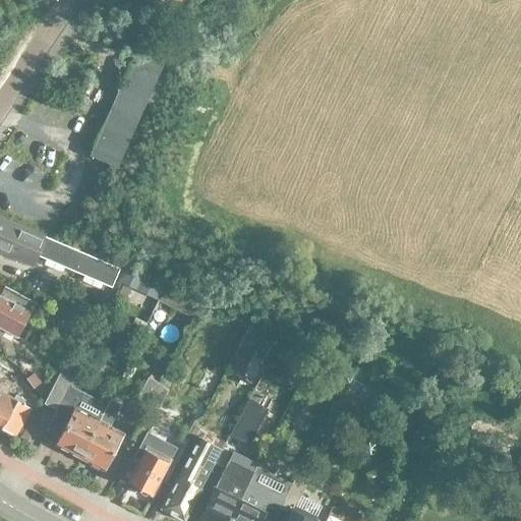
[(134,121),(161,63),(136,52),(110,110),(90,156),(114,167),(134,121)]
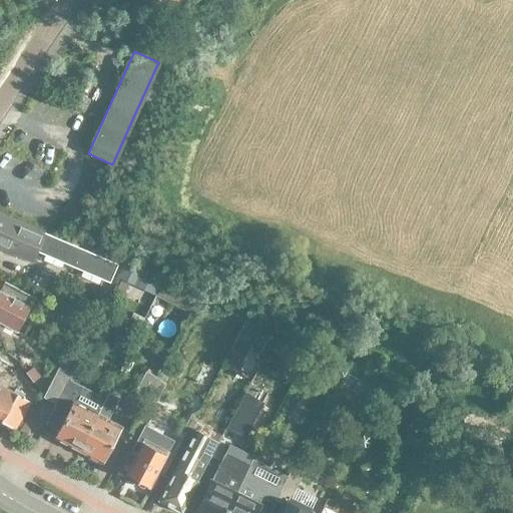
[(44,232),(0,213),(0,246),(28,260),(34,245),(38,247),(44,232)]
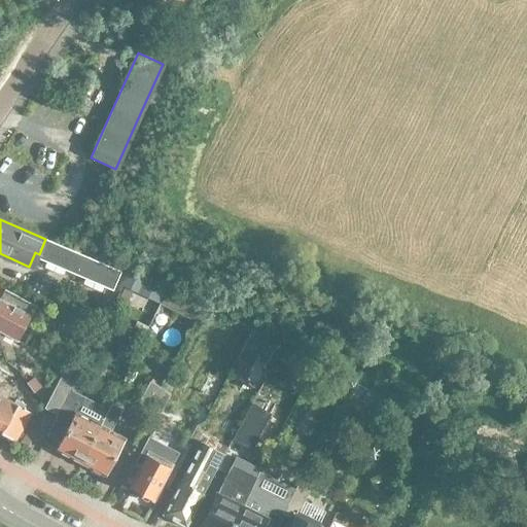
[(39,254),(37,258),(41,259),(112,290),(121,271),(72,250),(54,242),(45,239),(39,254)]
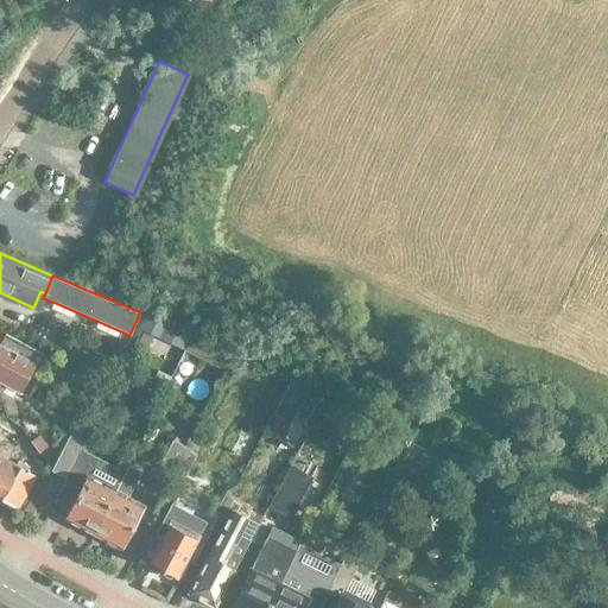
[(146,316),(140,329),(158,339),(165,325),(146,316)]
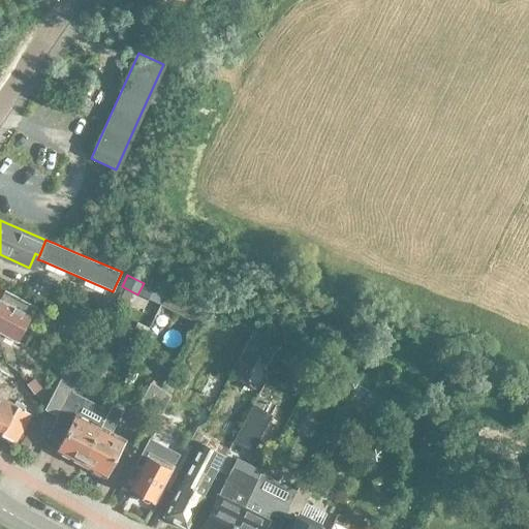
[(144,283),(137,294),(158,304),(164,290),(145,281),(144,283)]
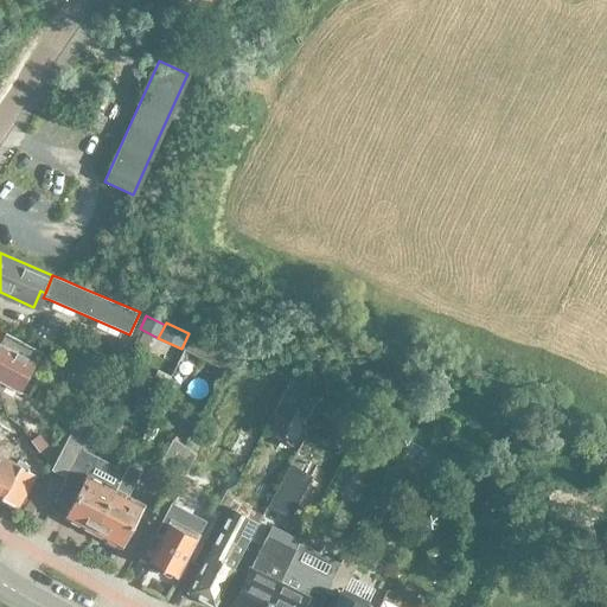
[(238,352),(195,331),(184,351),(229,372),(238,352)]
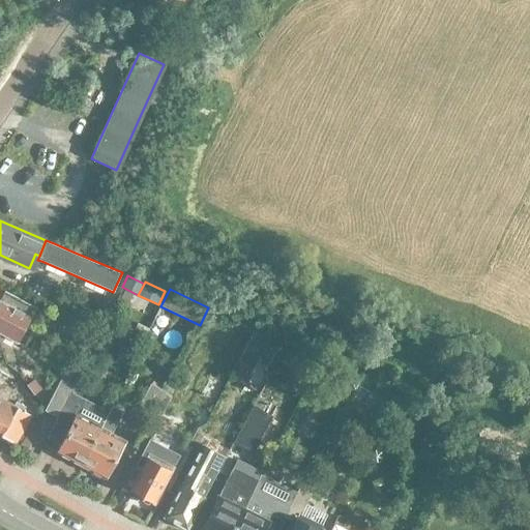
[(25,302),(15,296),(5,291),(0,299),(0,331),(18,342),(36,308),(25,302)]
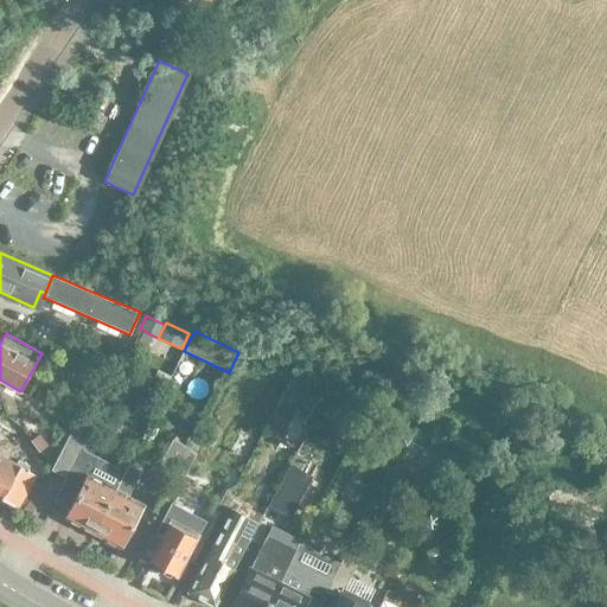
[(122,337),(116,351),(125,355),(131,342),(122,337)]
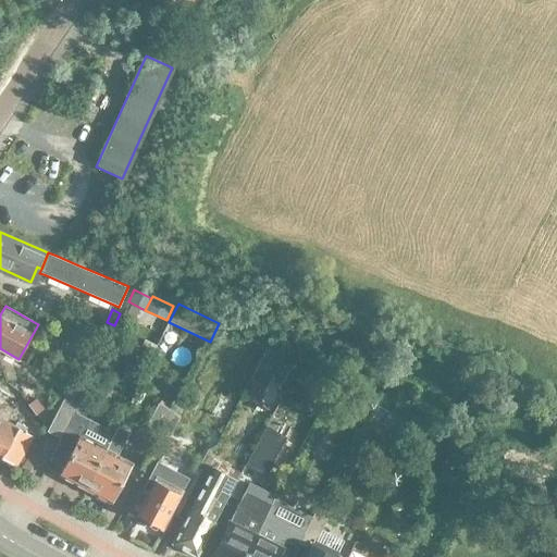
[(267,347),(250,380),(265,387),(283,355),(267,347)]
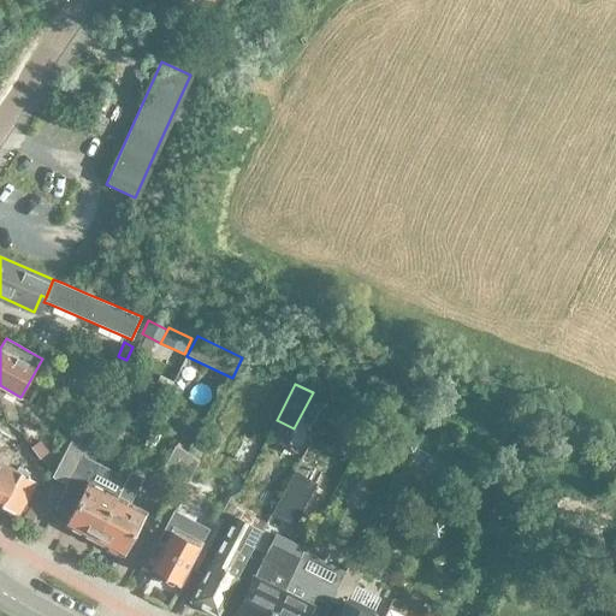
[(365,418),(337,403),(329,419),(356,433),(365,418)]
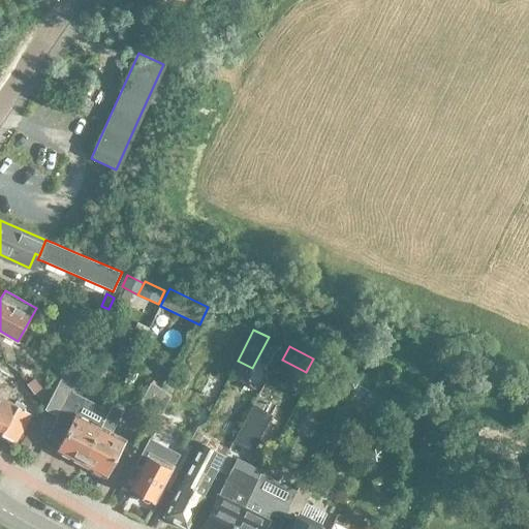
[(74,364),(70,371),(79,374),(82,367),(74,364)]
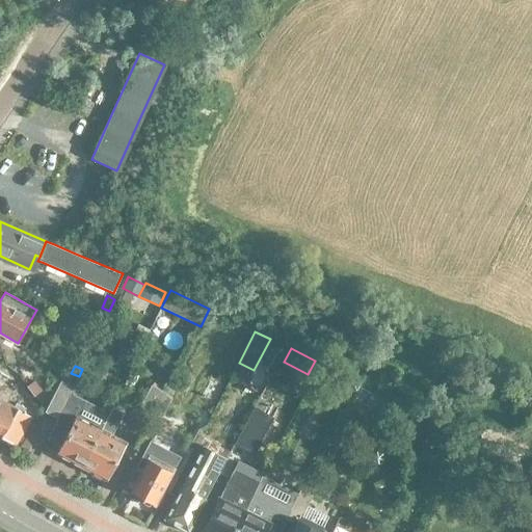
[(64,374),(45,410),(58,418),(79,381),(64,374)]
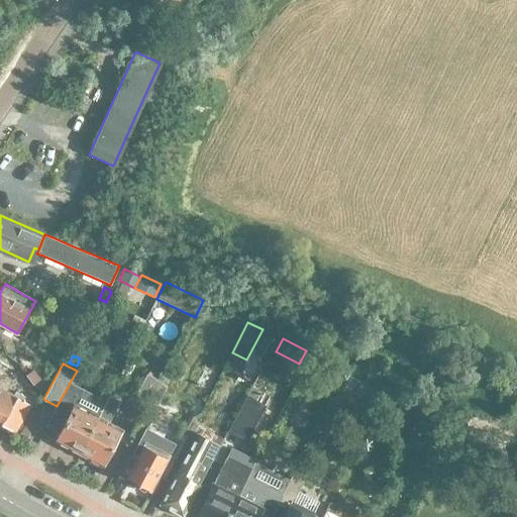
[(158,372),(163,375),(166,368),(161,365),(158,372)]
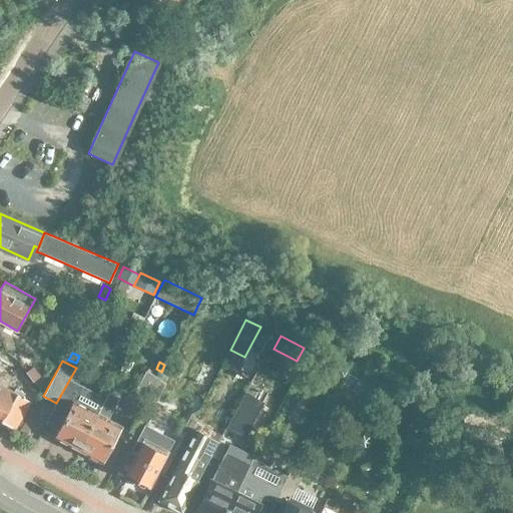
[(25,373),(33,383),(40,378),(33,368),(25,373)]
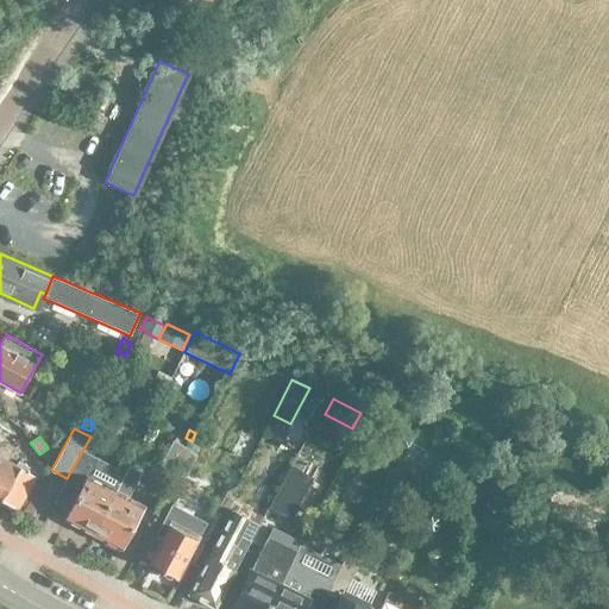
[(174,441),(174,443),(161,466),(177,475),(190,450),(174,441)]
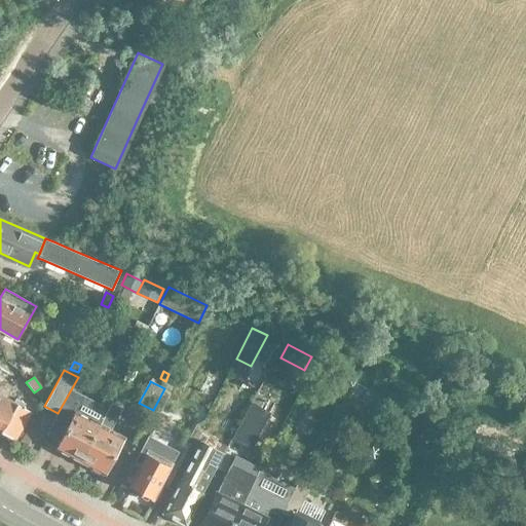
[(12,387),(7,384),(0,396),(0,433),(14,441),(31,412),(6,399),(8,395),(12,387)]
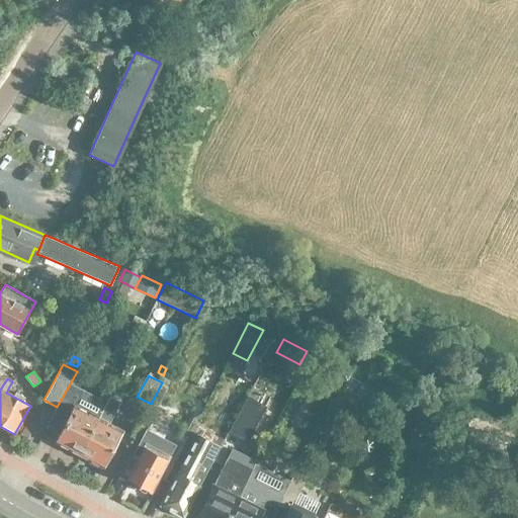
[(68,389),(46,427),(59,434),(56,441),(79,454),(109,397),(102,393),(99,399),(82,390),(79,395),(68,389)]
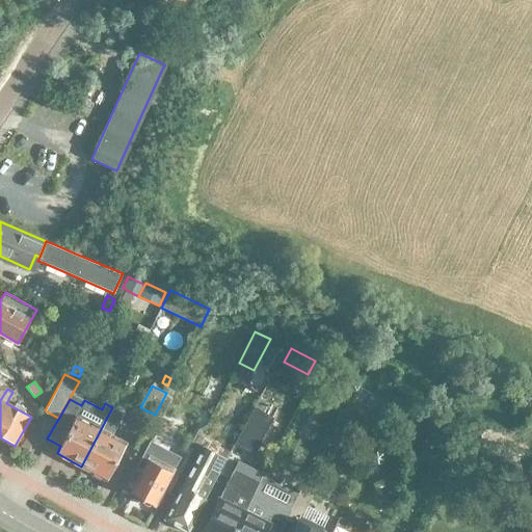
[(254,406),(234,444),(254,454),(273,417),(254,406)]
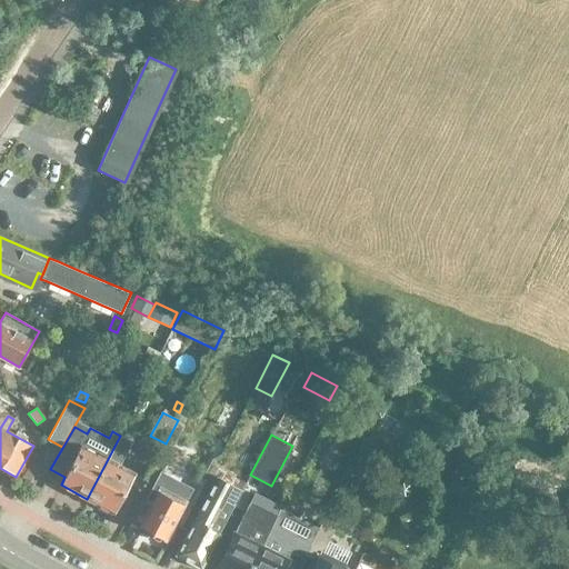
[(120,436),(87,499),(112,512),(133,475),(117,466),(125,452),(122,451),(129,439),(120,436)]
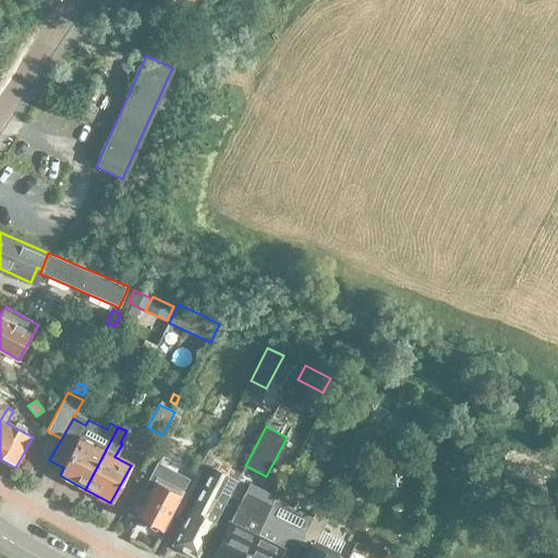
[(448,452),(437,482),(451,487),(455,480),(462,483),(471,461),(448,452)]
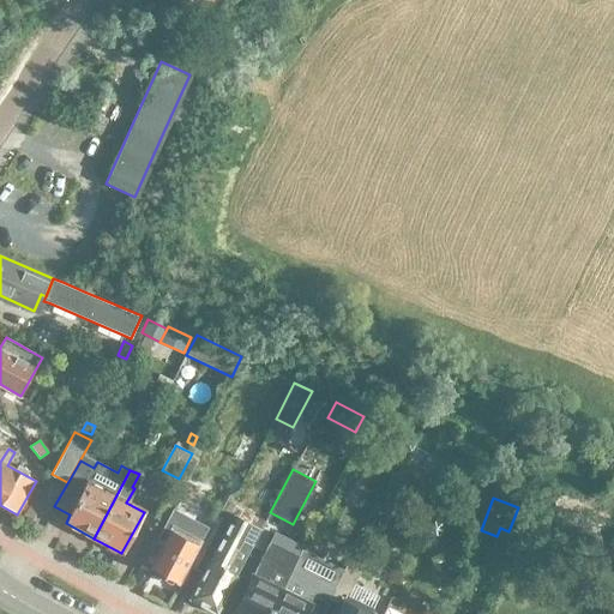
[(34,499),(23,516),(34,521),(38,501),(34,499)]
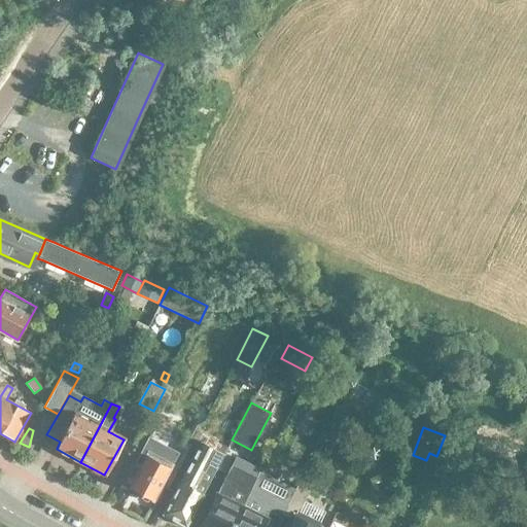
[(201,443),(188,466),(163,515),(185,526),(216,468),(208,464),(215,450),(201,443)]
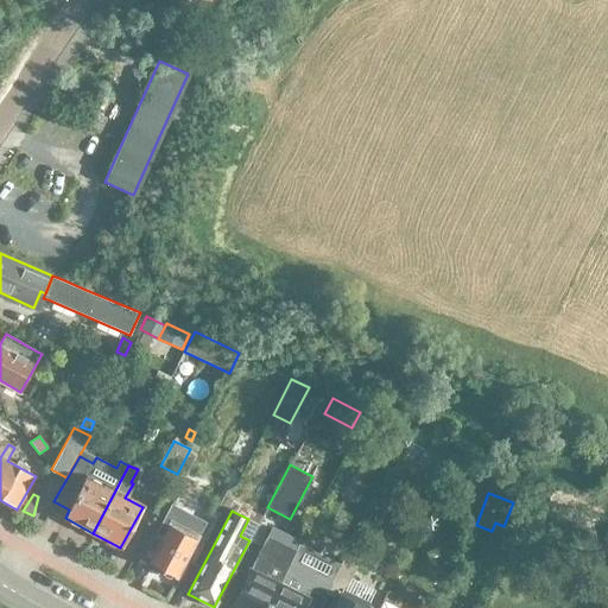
[(176,577),(196,539),(170,525),(150,563),(162,569),(163,575),(169,577),(173,575),(176,577)]
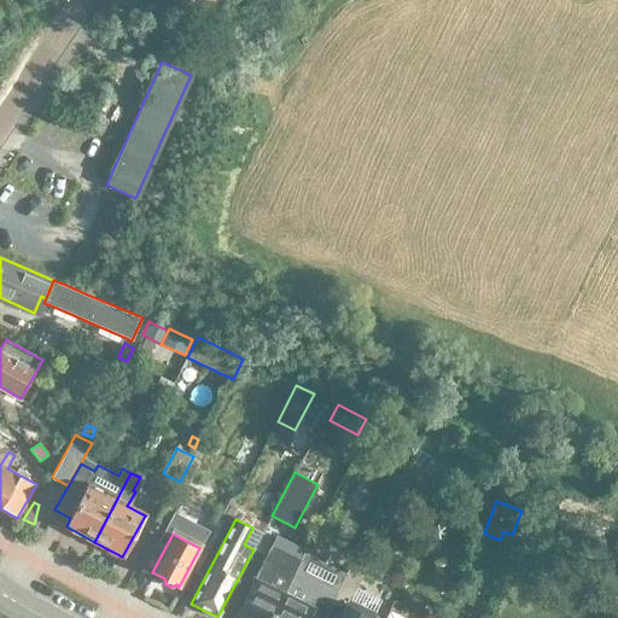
[(270,617),(283,595),(293,572),(301,559),(272,546),(254,581),(235,617),(270,617)]
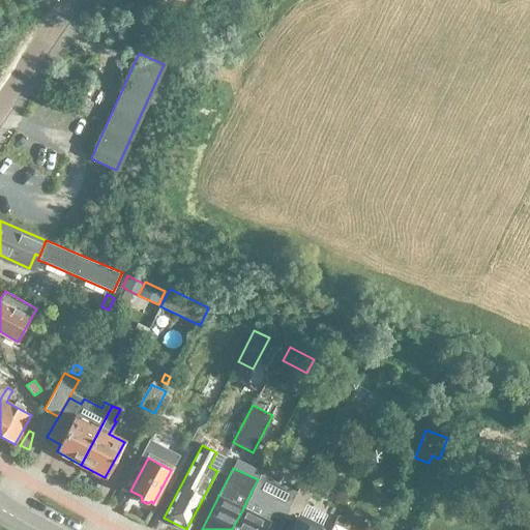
[(287,519),(302,490),(299,488),(289,508),(268,498),(252,491),(242,510),(232,529),(262,529),(264,527),(270,529),(280,529),(286,519),(287,519)]
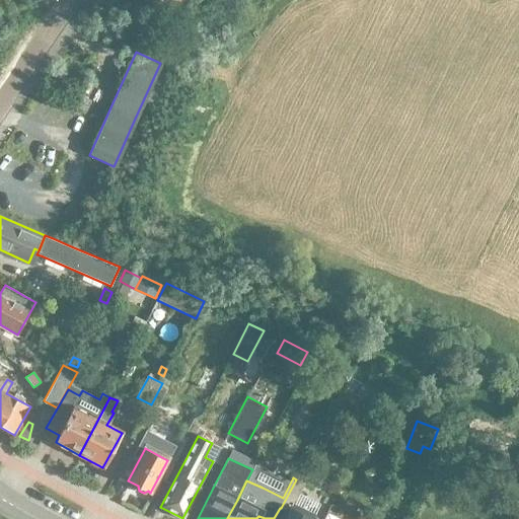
[(304,484),(296,479),(281,508),(287,511),(283,518),(312,518),(319,505),(299,495),(304,484)]
